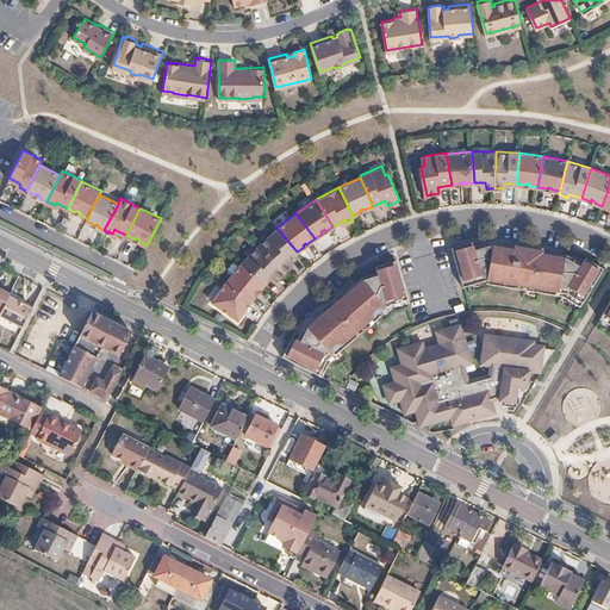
[(277,228),(257,246),(284,272),(291,266),(286,261),(290,259),(297,251),(277,228)]
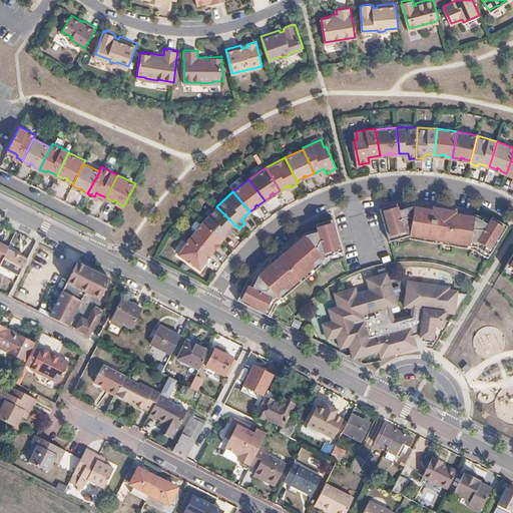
[(474,247),(488,255),(508,223),(493,214),(489,219),(478,212),(457,209),(457,206),(434,202),(434,205),(413,201),(404,203),(405,205),(399,207),(397,201),(380,205),(390,238),(410,233),(413,233),(412,236),(474,247)]
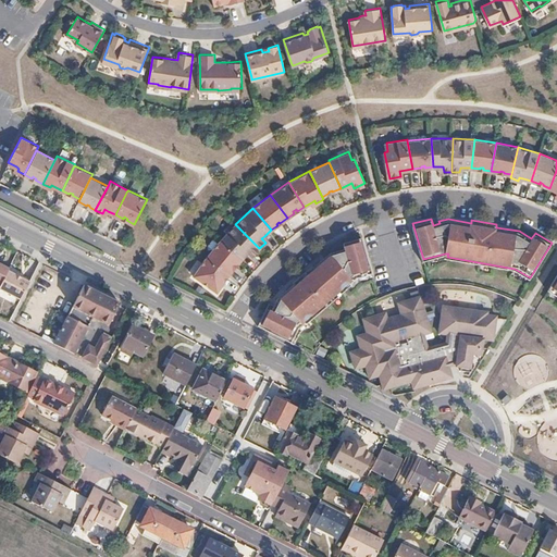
[(235,224),(220,239),(242,259),(246,254),(249,250),(254,254),(259,248),(235,224)]
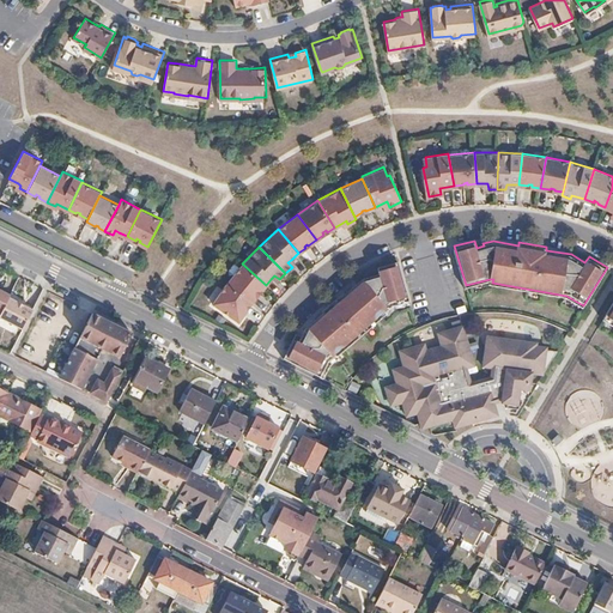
[(296,339),(285,357),(325,376),(337,354),(338,353),(339,354),(340,353),(341,356),(401,311),(420,305),(410,262),(407,262),(407,261),(386,266),(388,273),(372,278),(352,292),(351,291),(327,308),(329,310),(309,325),(303,333),(307,335),(303,341),(296,339)]
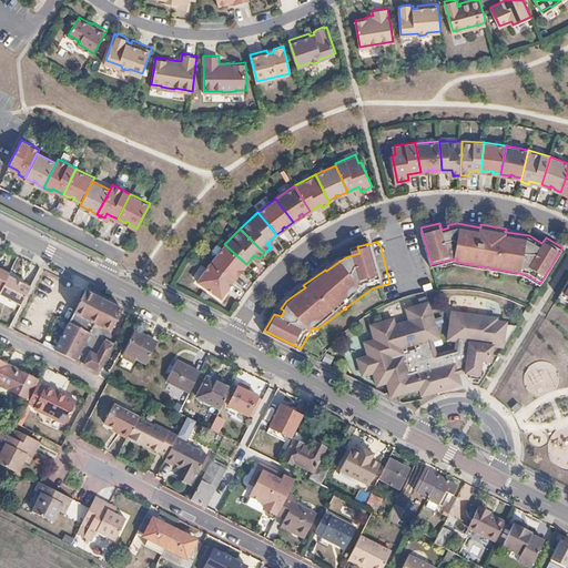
[(224,244),(210,262),(233,280),(239,273),(237,272),(240,269),(241,270),(246,264),(224,244)]
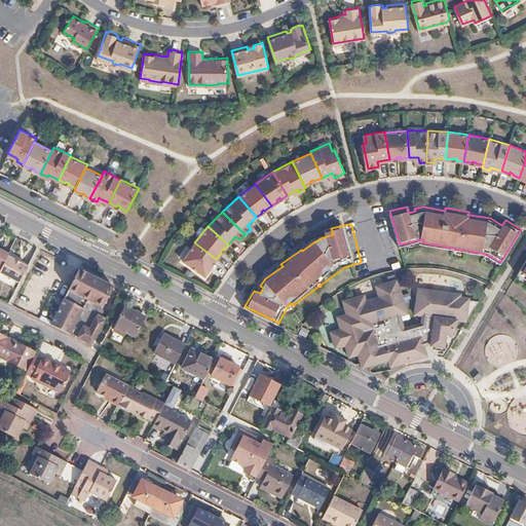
[(216,259),(194,242),(183,257),(203,273),(209,267),(208,267),(210,264),(211,265),(216,259)]
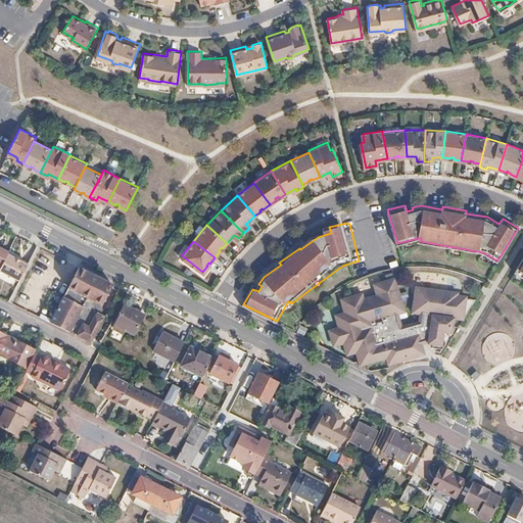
[(8,252),(0,247),(0,267),(1,268),(7,254),(8,252)]
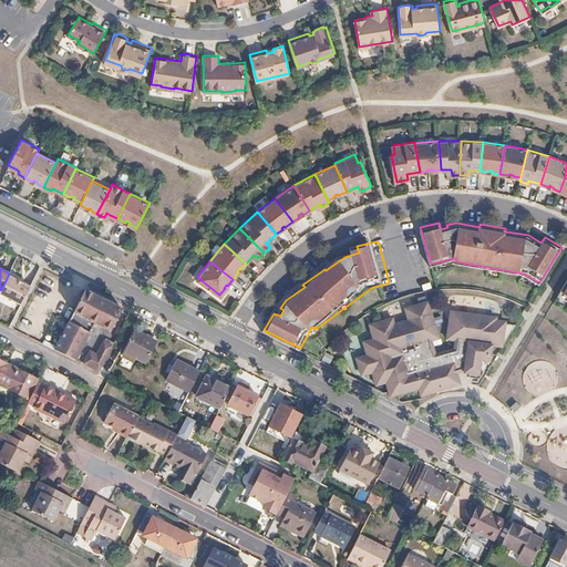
[(0,294),(21,305),(30,287),(8,276),(1,290),(0,291),(0,294)]
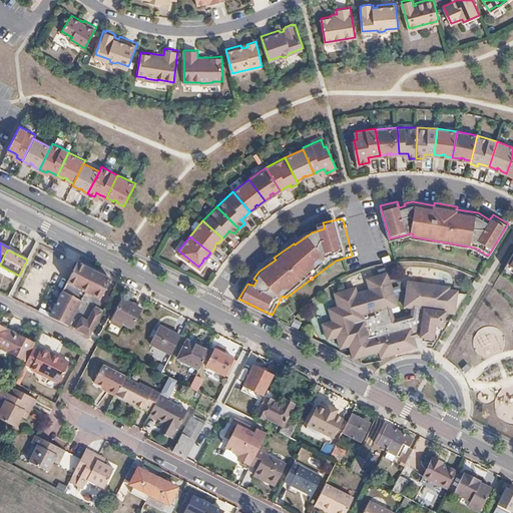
[(99,301),(109,280),(103,277),(76,263),(49,317),(67,326),(82,296),(90,300),(91,297),(99,301)]
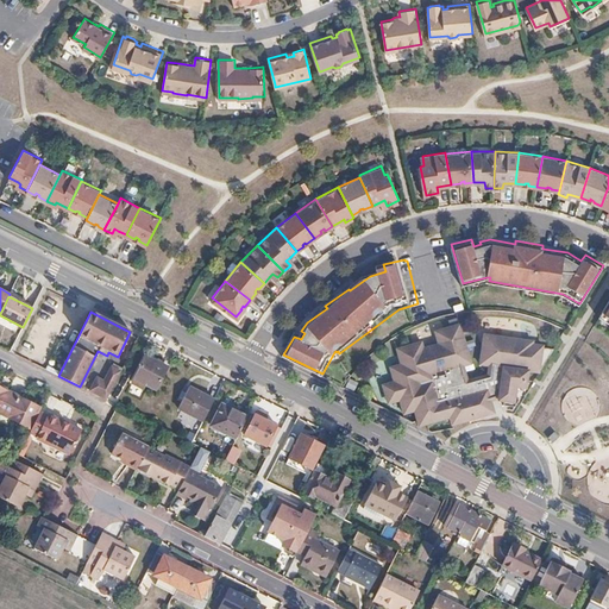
[(458,364),(466,362),(454,324),(431,330),(434,343),(425,345),(422,339),(399,346),(402,362),(391,365),(405,412),(415,408),(420,424),(445,416),(446,425),(477,414),(477,412),(488,408),(483,393),(489,391),(490,394),(500,394),(498,397),(504,399),(504,402),(519,405),(532,382),(534,378),(554,346),(537,345),(537,343),(526,341),(526,338),(477,333),(475,363),(484,364),(483,374),(478,375),(463,380),(458,364)]
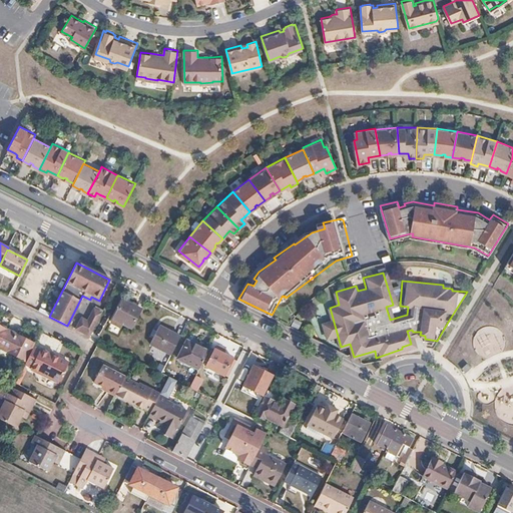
[(122,301),(111,324),(122,329),(122,330),(124,326),(131,329),(140,310),(133,307),(122,301)]
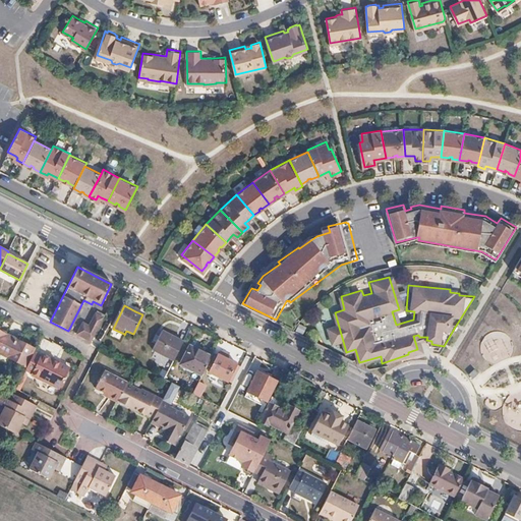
[(92,341),(104,317),(96,313),(89,329),(76,323),(71,331),(79,335),(81,336),(85,338),(92,341)]
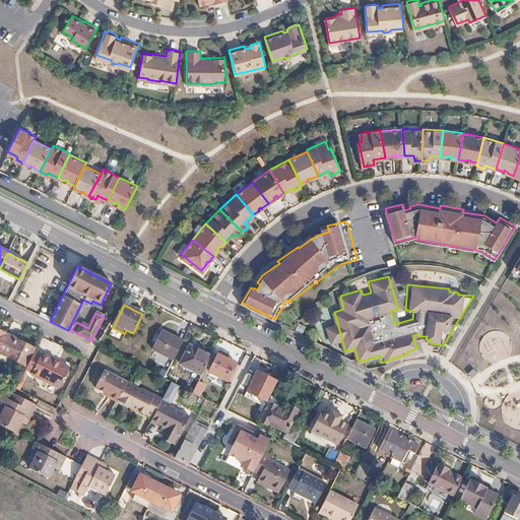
[(0,351),(2,352),(11,336),(0,330),(0,351)]
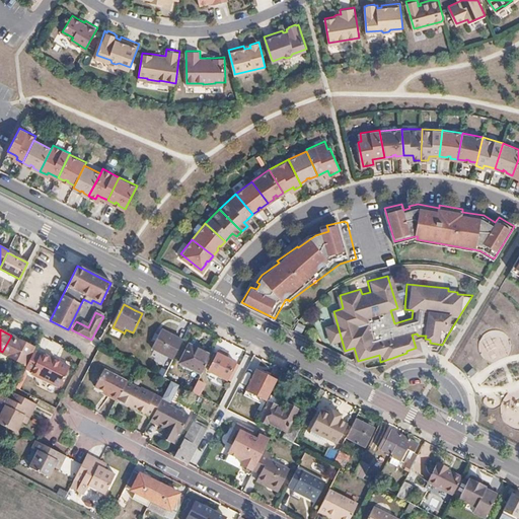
[(173,359),(182,341),(171,335),(161,329),(152,348),(173,359)]
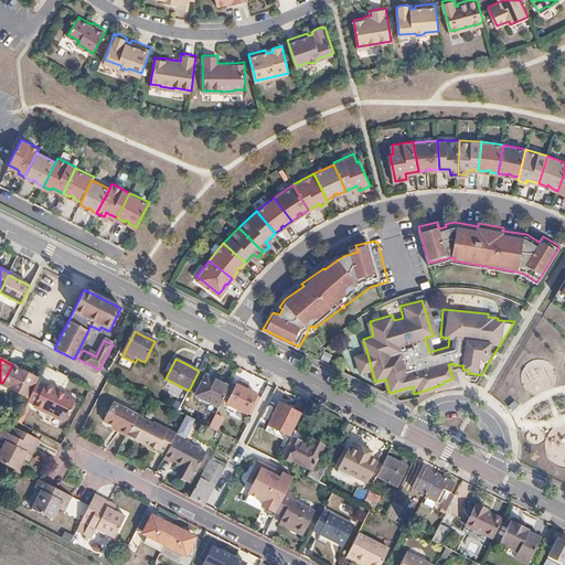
[(539,394),(550,376),(529,364),(518,382),(539,394)]
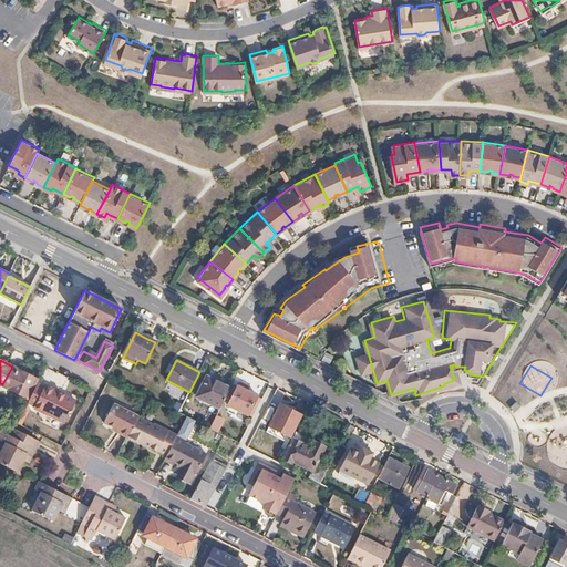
[(27,397),(35,379),(12,367),(2,384),(27,397)]
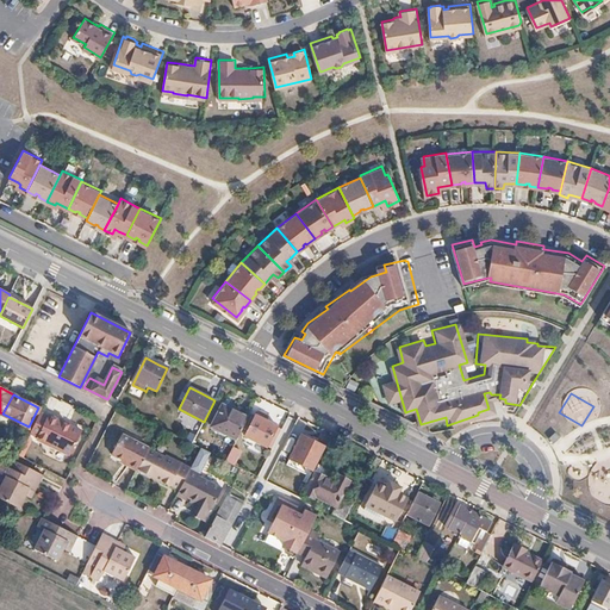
[(237,440),(248,419),(228,410),(222,406),(211,427),(237,440)]
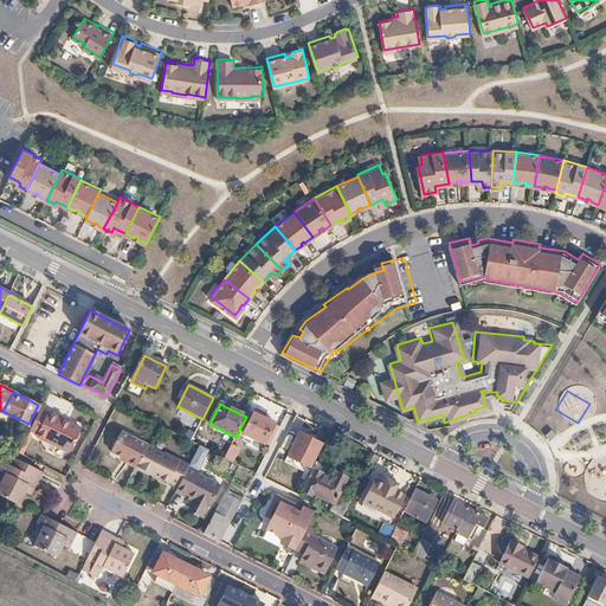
[(253,413),(244,434),(264,444),(275,424),(264,419),(266,413),(262,412),(257,410),(255,413),(253,413)]
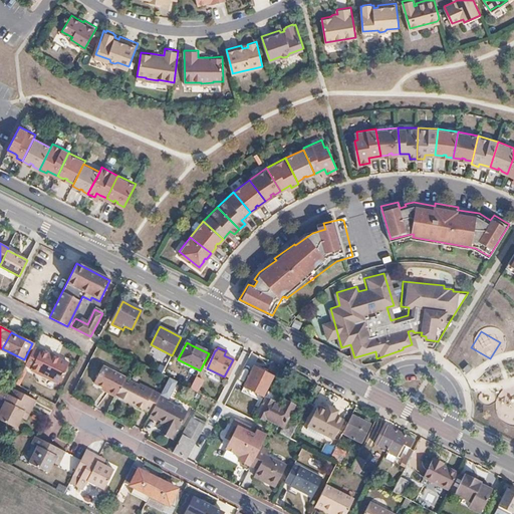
[(56,386),(67,365),(39,350),(38,351),(32,349),(23,365),(30,369),(29,370),(56,386)]
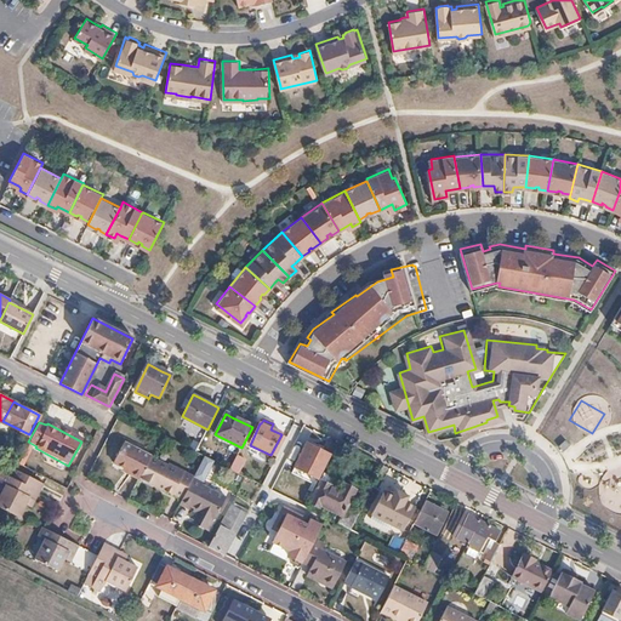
[(140,478),(151,455),(124,442),(113,462),(124,467),(132,471),(130,473),(140,478)]
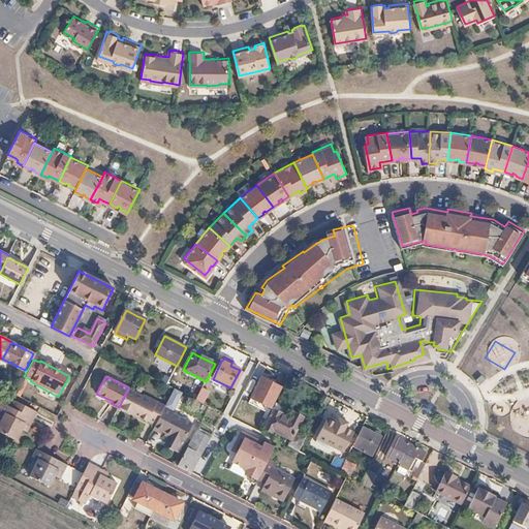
[(272,409),(282,389),(279,386),(262,378),(252,399),(272,409)]
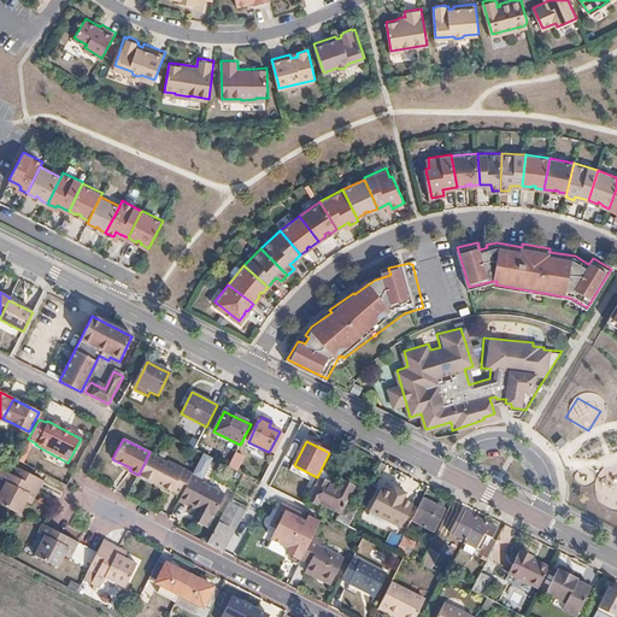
[(15,458),(18,452),(10,447),(6,454),(15,458)]
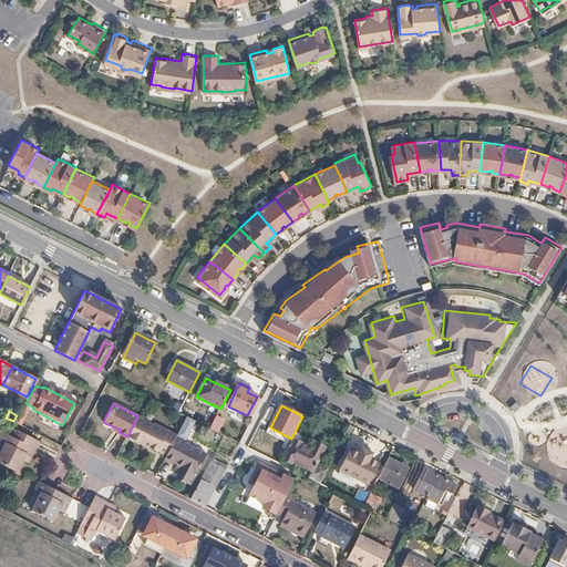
[(217,432),(227,414),(219,411),(210,428),(217,432)]
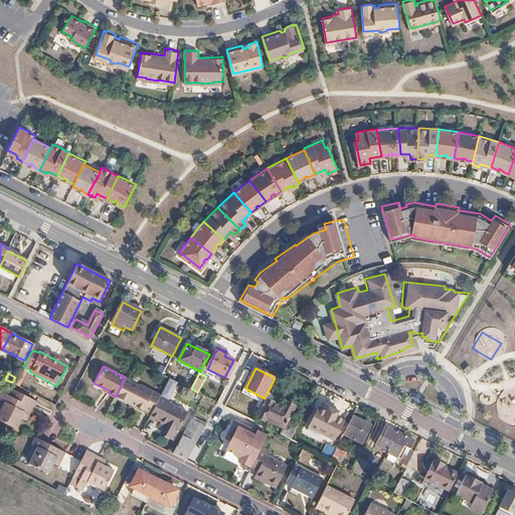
[(151,413),(160,394),(140,383),(139,385),(136,383),(136,381),(130,379),(128,379),(125,377),(116,396),(142,410),(143,409),(151,413)]
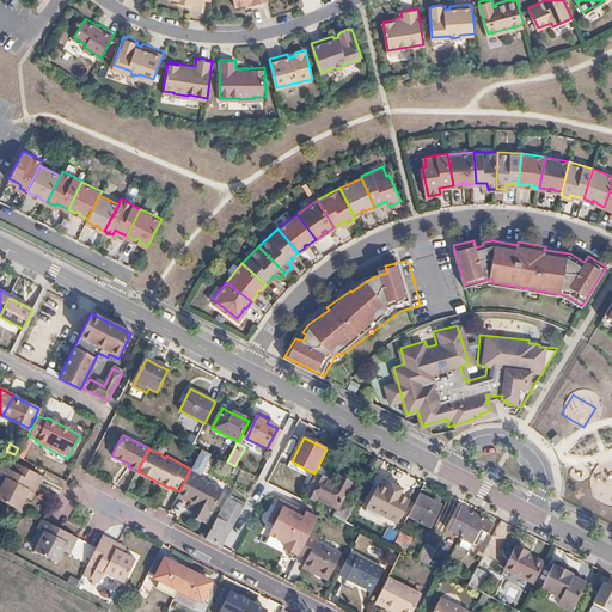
[(221,491),(222,489),(197,476),(209,453),(202,448),(201,448),(190,469),(179,491),(177,496),(185,500),(188,497),(191,500),(196,502),(195,505),(193,510),(204,518),(209,508),(212,510),(221,491)]
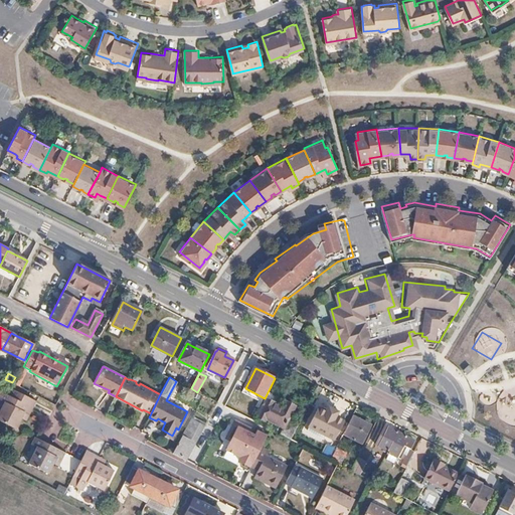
[(0,399),(2,401),(0,404),(0,419),(13,427),(19,417),(22,411),(21,410),(24,404),(31,407),(35,400),(10,386),(6,393),(0,389),(0,399)]
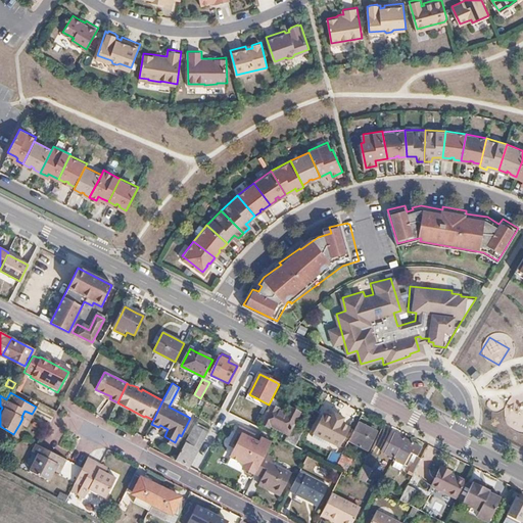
[(295,446),(301,434),(291,429),(298,414),(289,410),(286,416),(281,414),(277,412),(278,411),(271,407),(262,424),(270,427),(271,425),(288,434),(287,436),(284,434),(281,439),(295,446)]
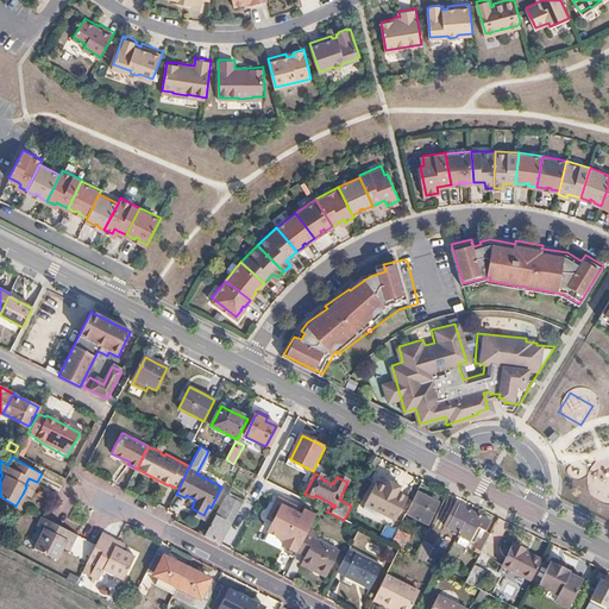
[(30,496),(37,482),(29,478),(25,485),(26,487),(23,494),(30,496)]
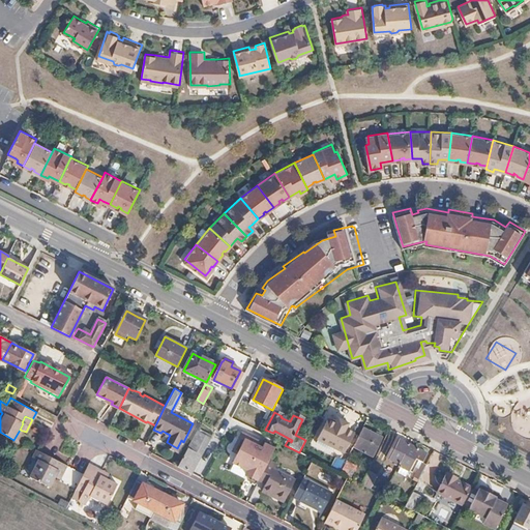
[(327,420),(318,440),(345,452),(354,434),(348,431),(327,420)]
